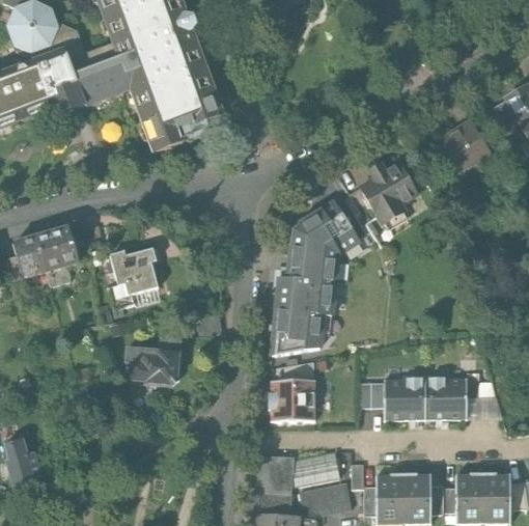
[(101,0),(115,40),(86,51),(79,30),(64,23),(58,25),(52,8),(34,0),(18,6),(9,24),(17,40),(33,49),(31,60),(0,72),(0,116),(52,98),(58,112),(87,102),(86,97),(132,82),(157,147),(187,136),(190,138),(199,135),(201,132),(197,121),(223,111),(191,28),(194,27),(198,22),(194,12),(187,9),(185,10),(181,0),(101,0)]
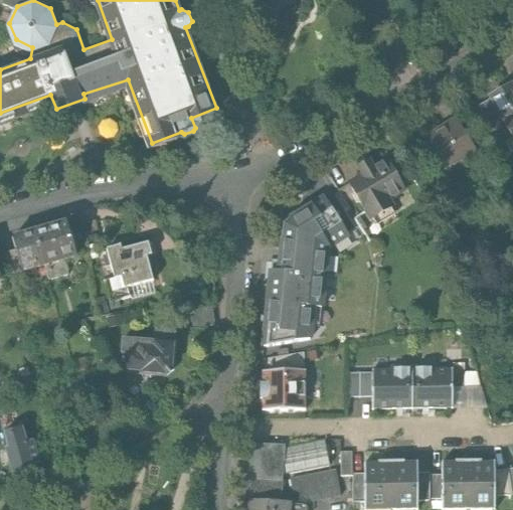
[(272,43),(287,37),(282,24),(280,25),(279,22),(278,20),(278,16),(279,13),(280,11),(281,8),(282,6),(284,4),(286,2),(288,1),(290,0),(272,0),(272,1),(270,3),(268,6),(267,10),(266,14),(266,18),(266,22),(267,26),(268,30),(267,30),(272,43)]
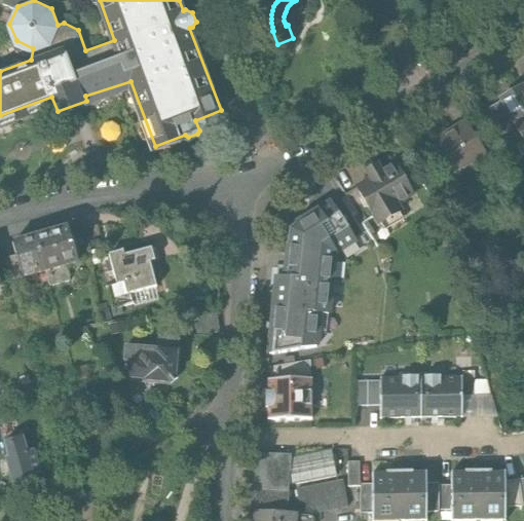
[(523,83),(501,96),(502,99),(510,110),(523,135),(523,140),(518,143),(523,154),(523,83)]
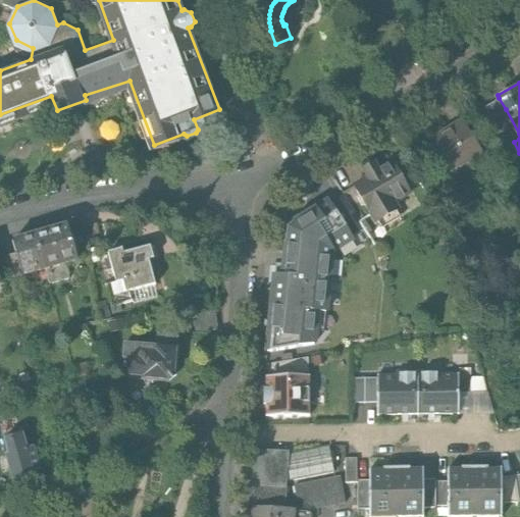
[(499,98),(487,105),(495,116),(506,109),(499,98)]
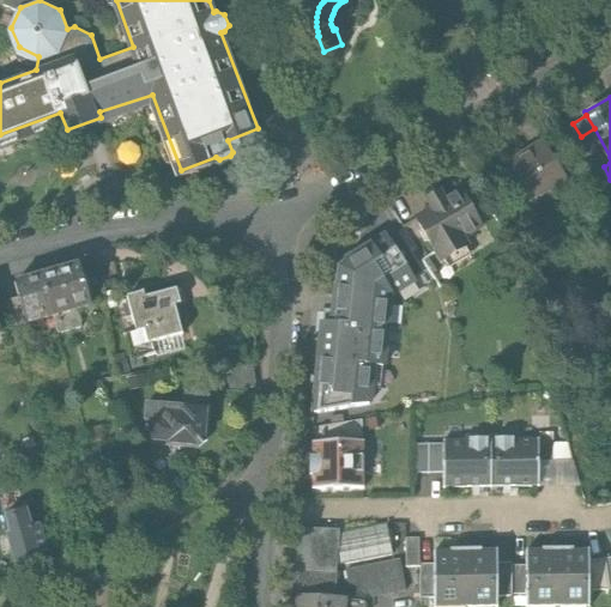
[(519,161),(502,171),(518,196),(536,187),(539,193),(564,178),(543,140),(516,156),(519,161)]
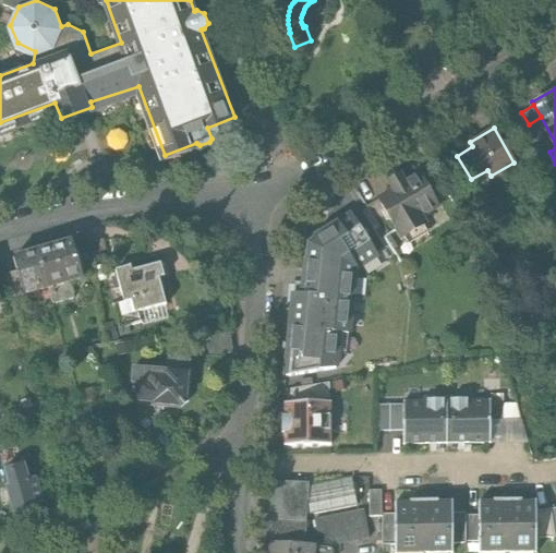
[(395,188),(381,195),(402,235),(426,221),(422,215),(439,205),(421,172),(406,181),(401,173),(390,179),(395,188)]
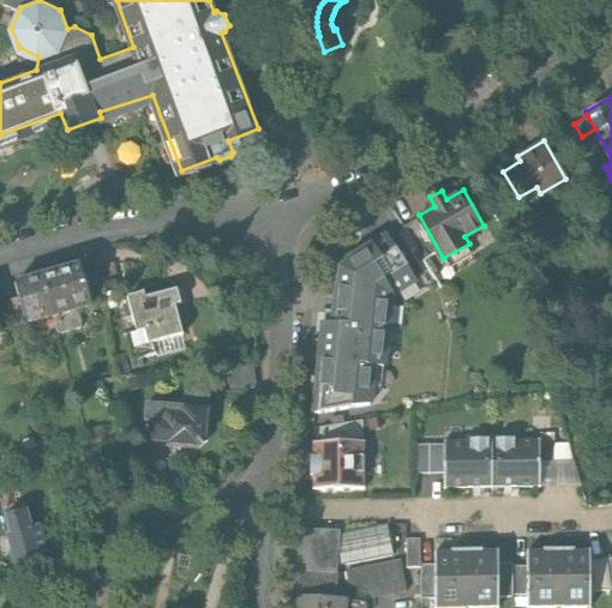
[(319,381),(317,408),(371,401),(375,362),(385,362),(391,292),(417,276),(401,251),(389,232),(359,251),(340,262),(337,299),(336,306),(327,305),(325,324),(319,381)]
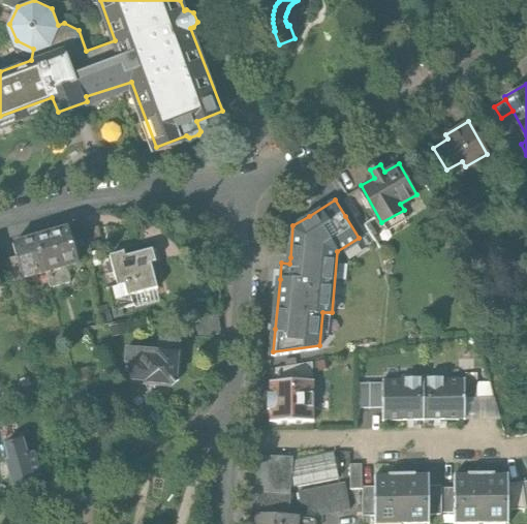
[(99,222),(88,224),(94,249),(105,247),(99,222)]
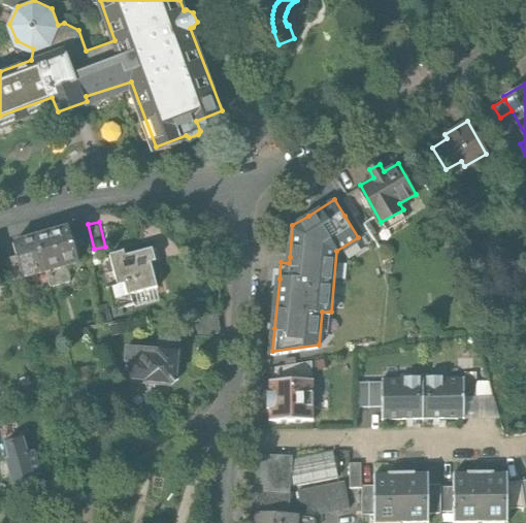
[(70,223),(37,232),(46,267),(51,284),(71,278),(67,262),(79,259),(70,223)]
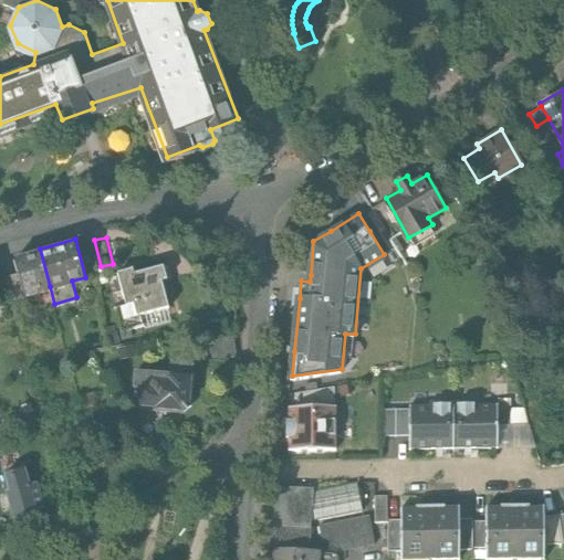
[(28,292),(50,286),(40,249),(16,255),(19,267),(27,293),(28,292)]
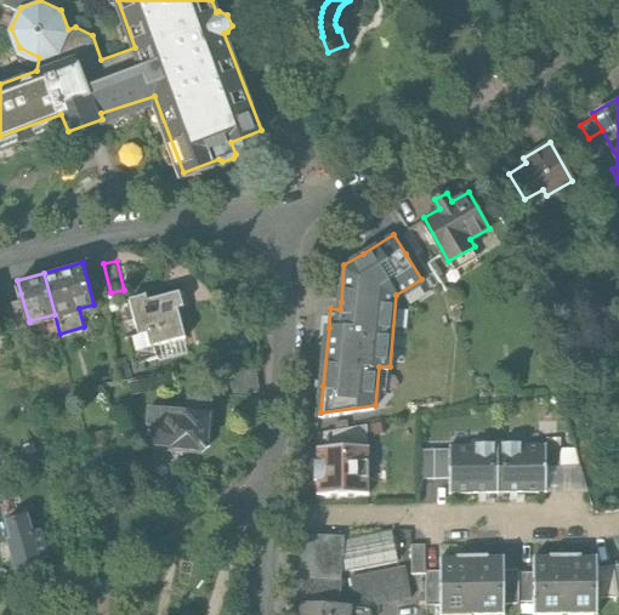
[(147,294),(130,297),(132,305),(126,307),(129,314),(134,313),(138,331),(126,335),(134,360),(158,354),(155,342),(186,334),(179,306),(183,303),(181,290),(148,299),(147,294)]
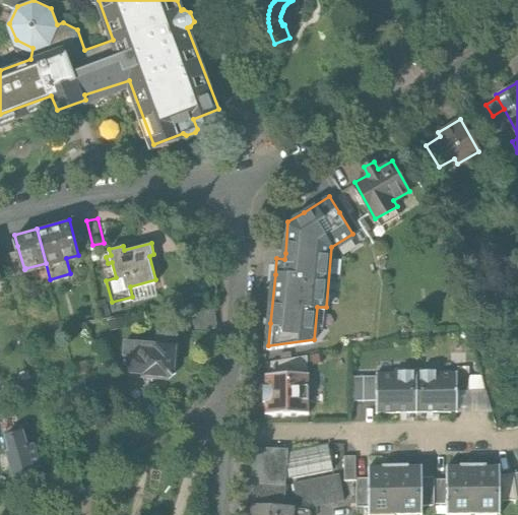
[(17,246),(4,249),(12,277),(26,273),(25,268),(24,269),(17,246)]
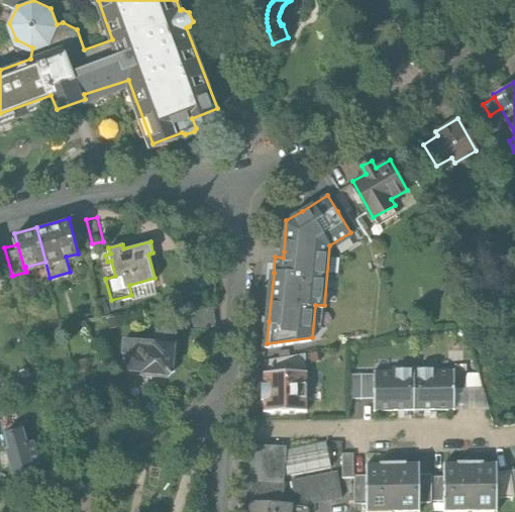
[(213,303),(188,307),(191,326),(216,322),(213,303)]
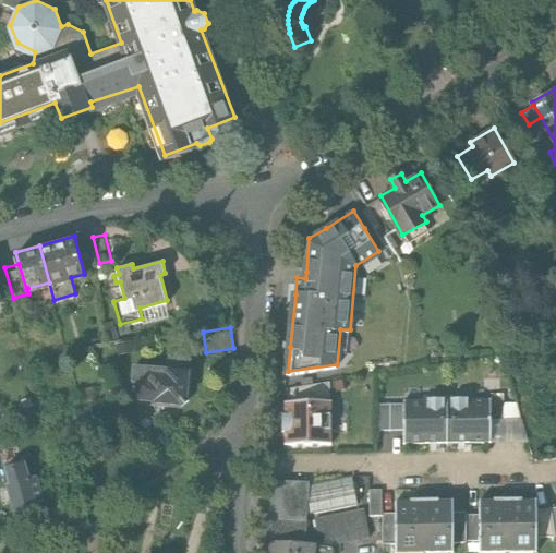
[(140,382),(137,400),(180,404),(188,397),(191,352),(169,350),(167,368),(134,364),(133,381),(140,382)]
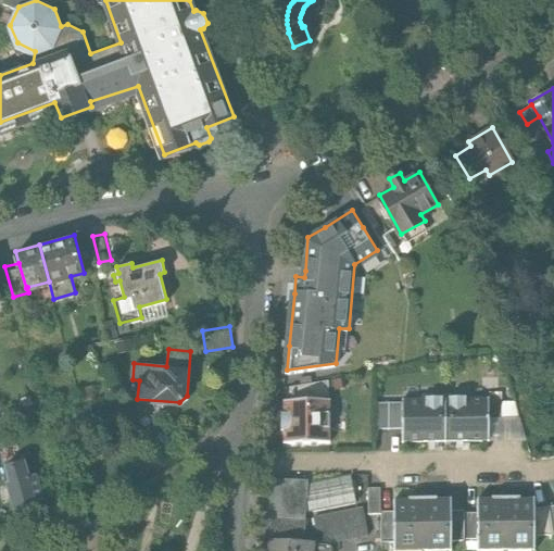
[(489,390),(489,396),(489,416),(503,416),(503,390),(489,390)]
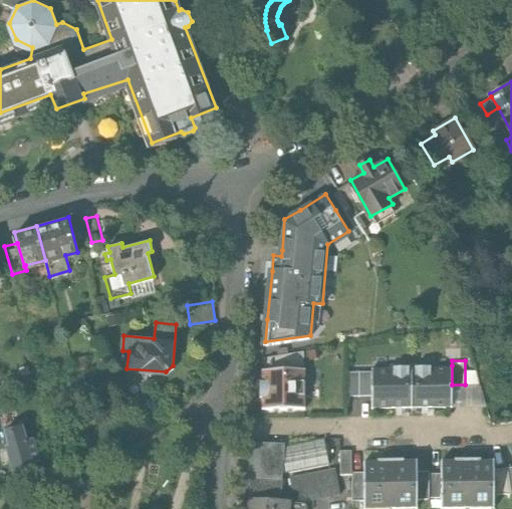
[(373,405),(413,404),(413,365),(373,365),(373,370),(373,393),(373,405)]
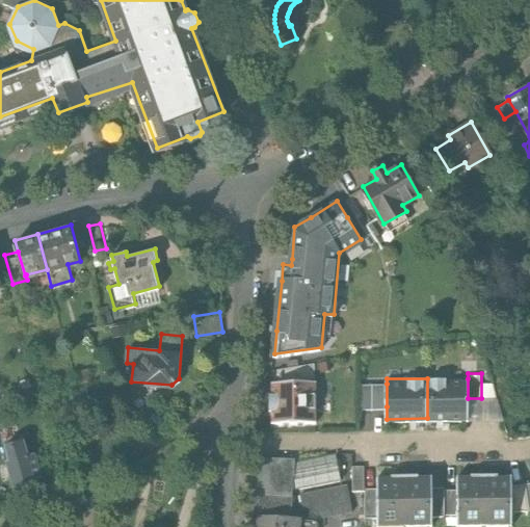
[(468,378),(427,378),(427,418),(468,418),(468,398),(468,378)]
